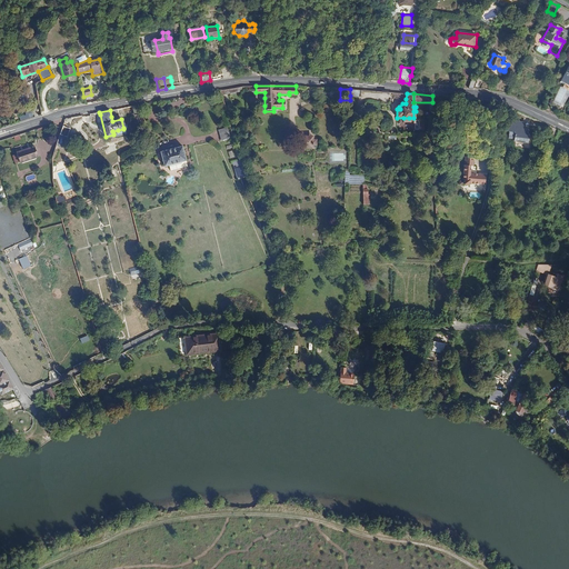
[(113,133),(113,135),(125,131),(127,130),(123,119),(121,119),(123,128),(123,129),(123,130),(119,132),(113,133)]
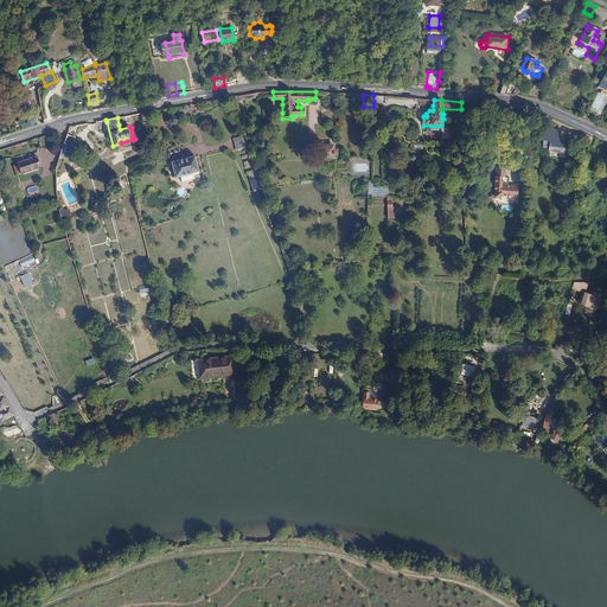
[(556,139),(556,131),(545,129),(538,140),(541,141),(541,148),(547,148),(547,151),(561,152),(562,148),(564,147),(561,139),(556,139)]
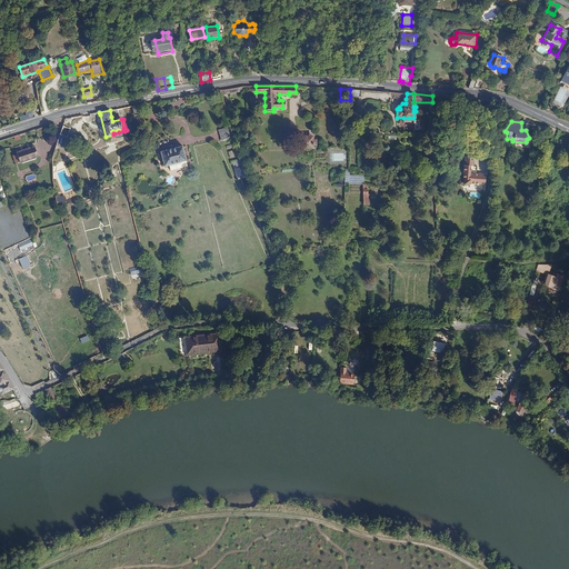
[(70,128),(62,126),(59,135),(66,137),(67,138),(70,128)]
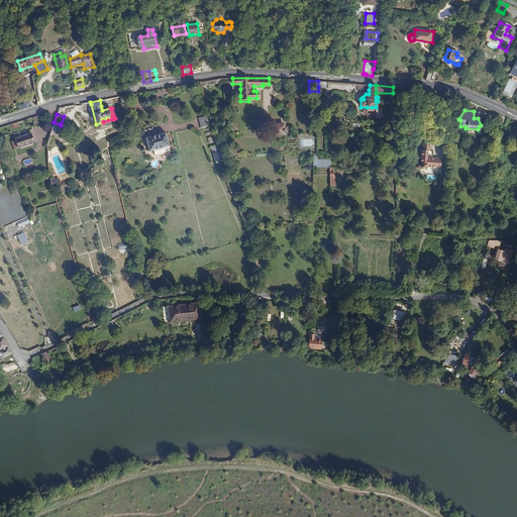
[(209,126),(206,117),(198,119),(201,128),(209,126)]
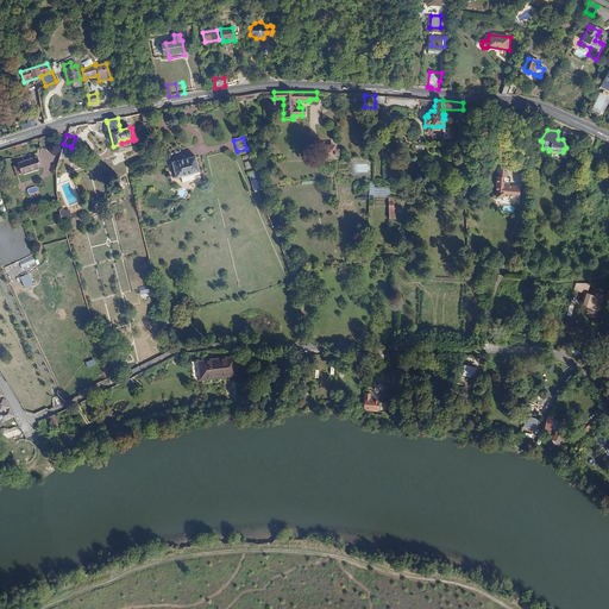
[(70,146),(63,144),(60,156),(67,158),(70,146)]
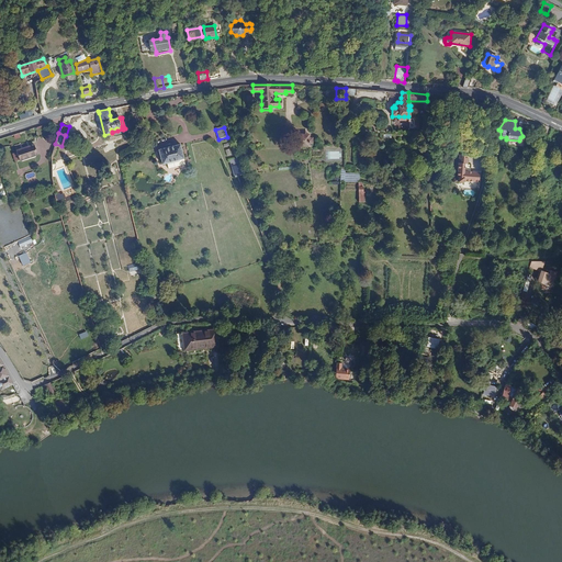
[(307,138),(293,139),(293,148),(308,147),(307,139),(307,138)]
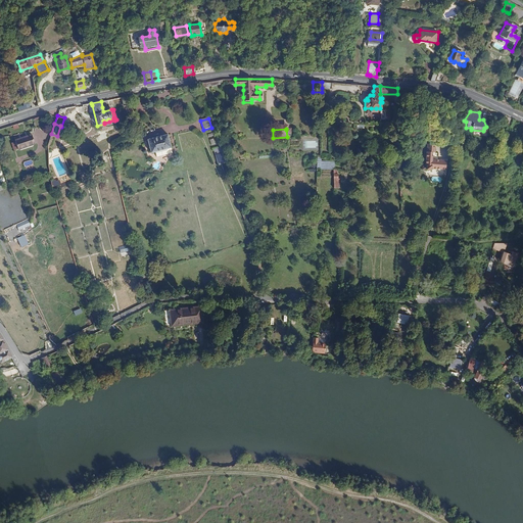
[(36,143),(33,134),(16,140),(19,149),(36,143)]
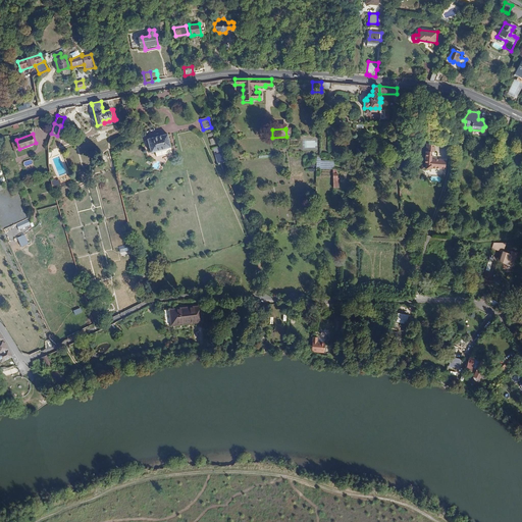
[(155,152),(167,149),(171,148),(167,135),(148,140),(151,153),(155,152)]
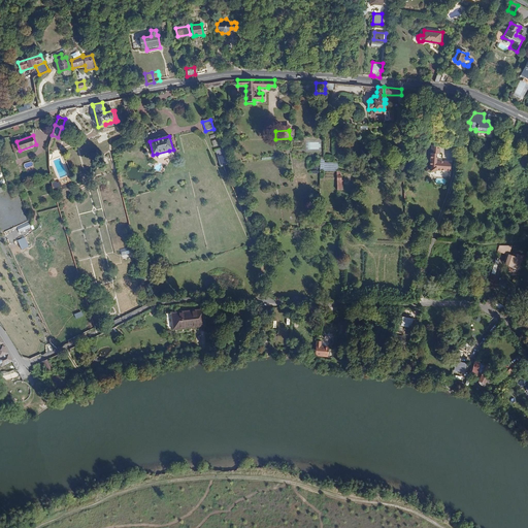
[(438,145),(430,144),(429,153),(428,166),(429,166),(428,170),(433,171),(434,169),(448,171),(449,162),(434,161),(435,154),(437,154),(438,145)]
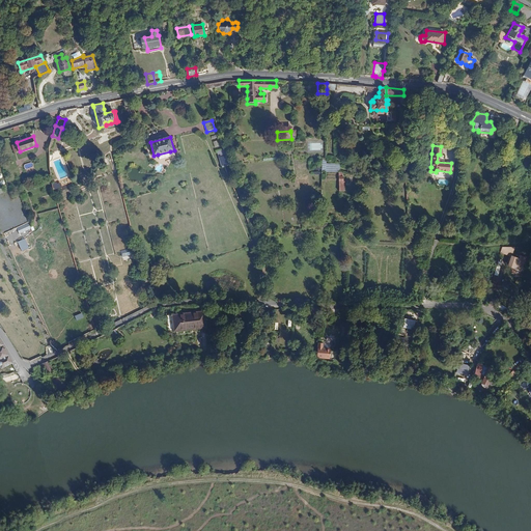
[(171,157),(170,151),(158,155),(160,160),(171,157)]
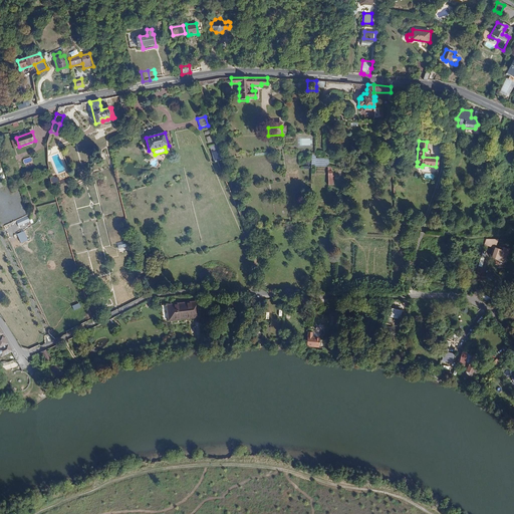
[(220,160),(218,152),(211,154),(214,163),(217,162),(216,161),(220,160)]
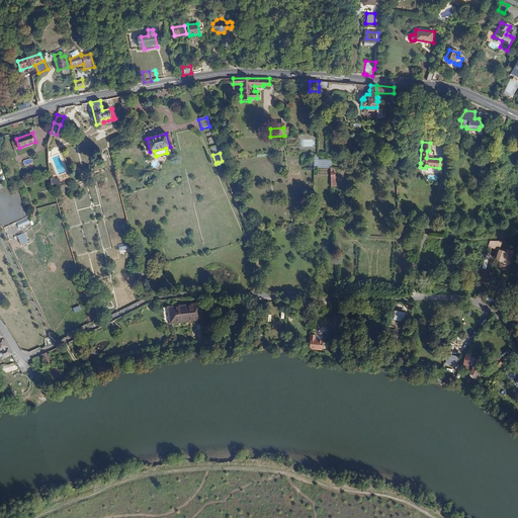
[(67,183),(65,178),(57,182),(60,187),(67,183)]
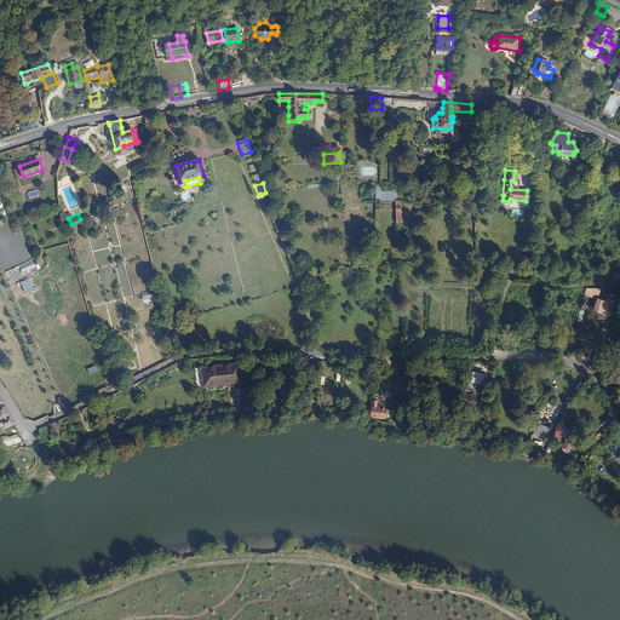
[(33,260),(19,267),(22,273),(36,268),(33,260)]
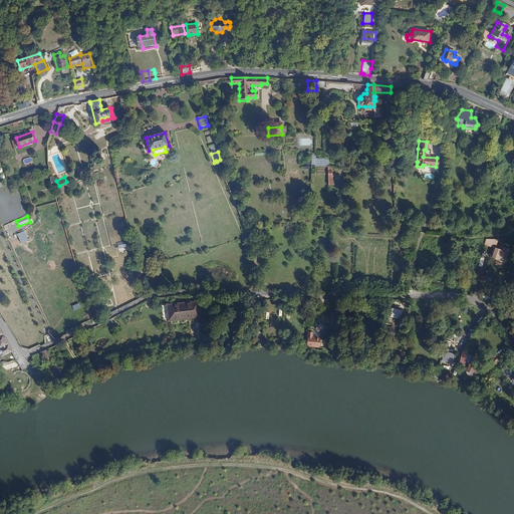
[(24,231),(17,234),(21,243),(28,240),(24,231)]
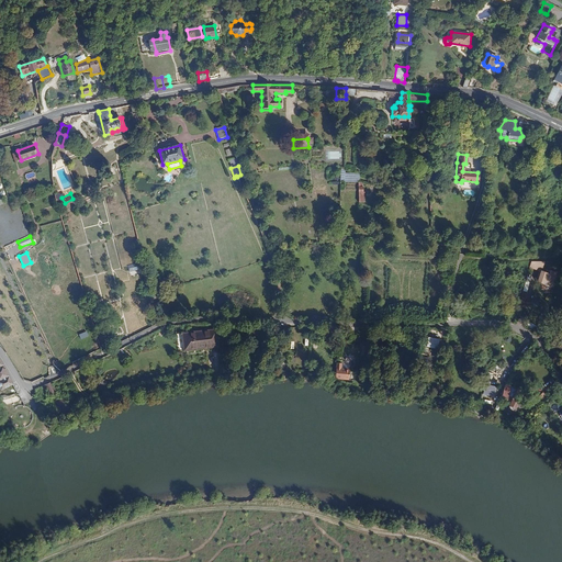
[(537,278),(539,278),(541,270),(543,263),(531,262),(530,267),(539,270),(537,278)]
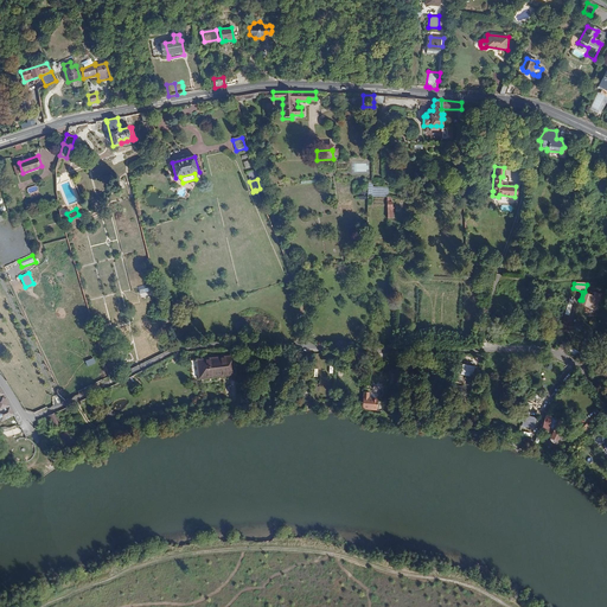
[(588,304),(587,307),(593,310),(598,295),(594,294),(594,295),(588,293),(585,302),(588,304)]
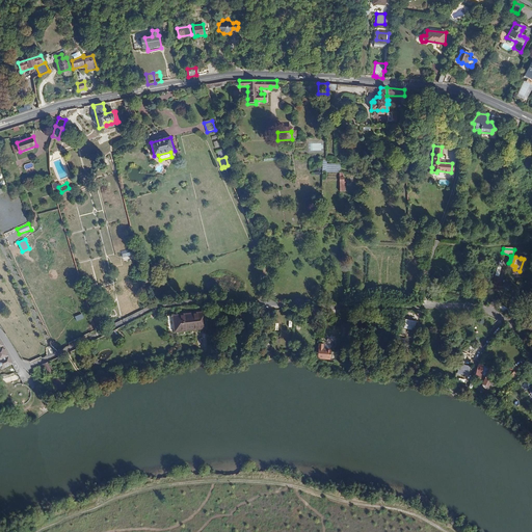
[(206,321),(205,317),(205,312),(171,317),(174,333),(207,327),(206,321)]
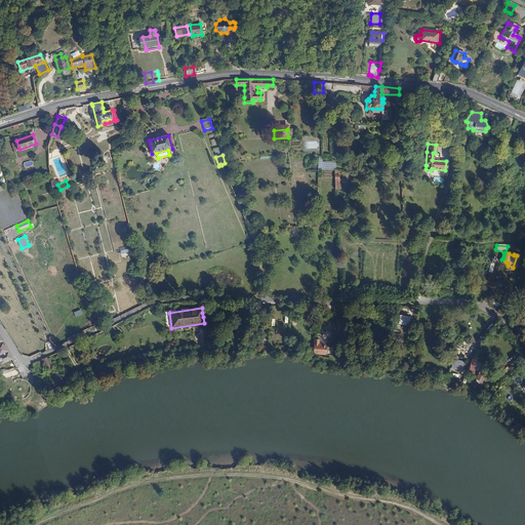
[(408,324),(409,317),(396,314),(395,323),(402,324),(402,323),(408,324)]
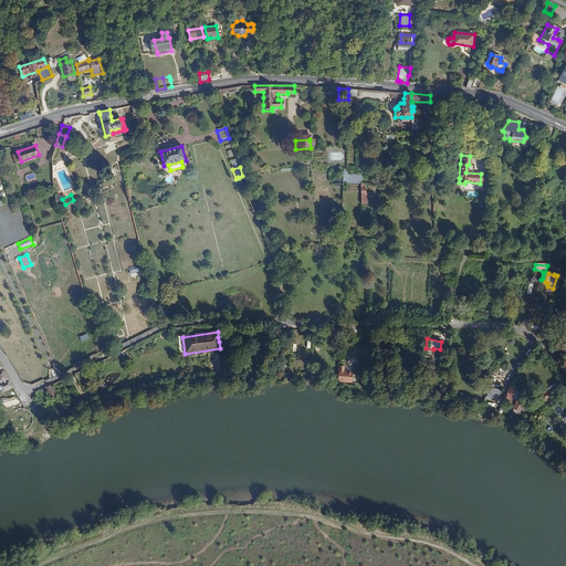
[(0,391),(1,392),(12,387),(3,367),(0,362),(0,391)]
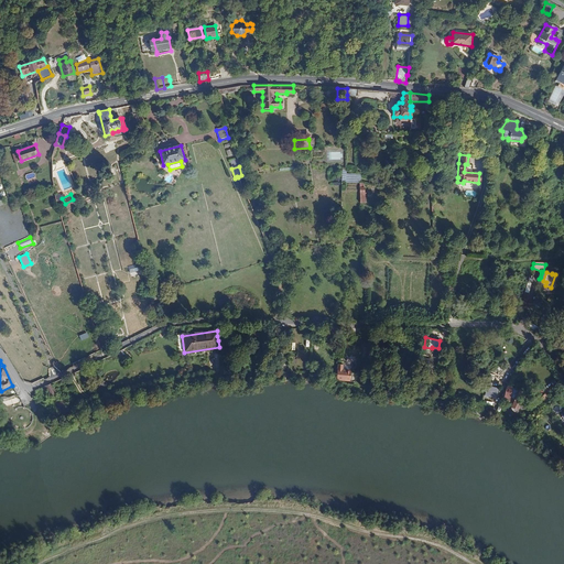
[(52,382),(44,386),(50,396),(56,392),(52,382)]
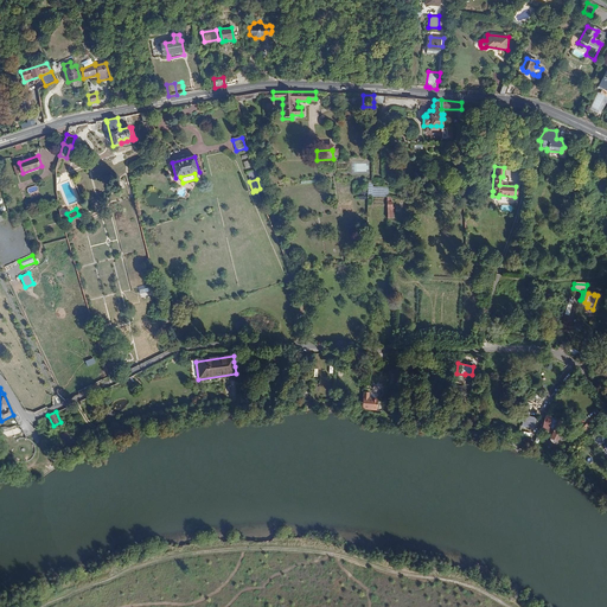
[(567,417),(558,414),(556,419),(558,420),(557,421),(560,422),(553,438),(558,440),(567,423),(564,422),(567,417)]
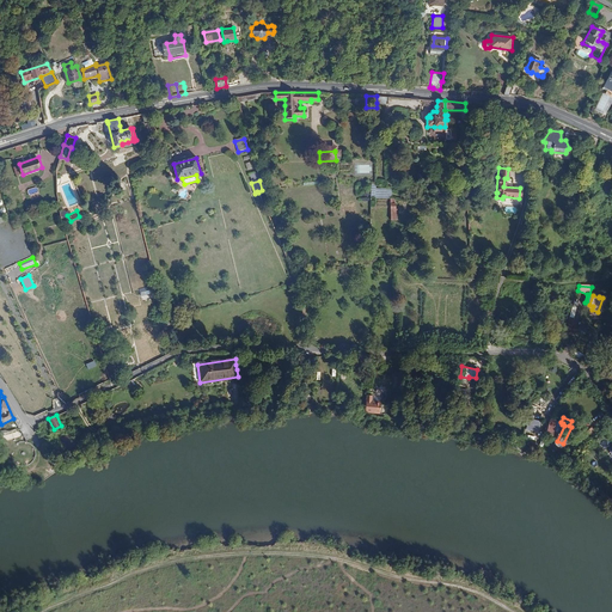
[(550,420),(545,436),(551,439),(556,421),(550,420)]
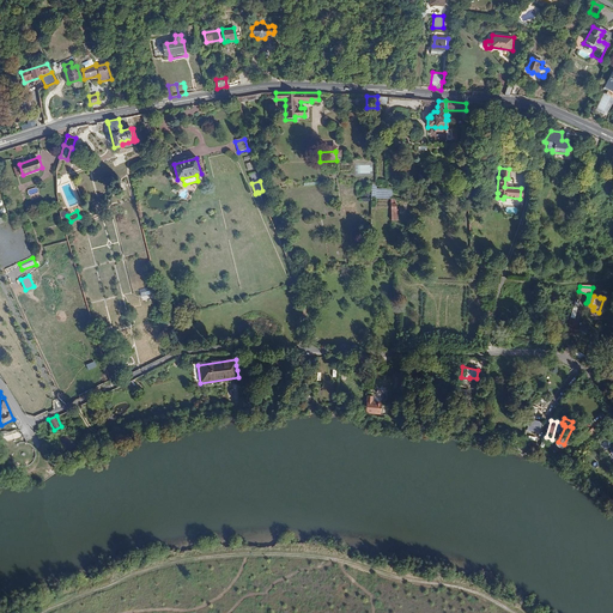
[(593,438),(593,437),(599,431),(594,428),(588,434),(593,438)]
